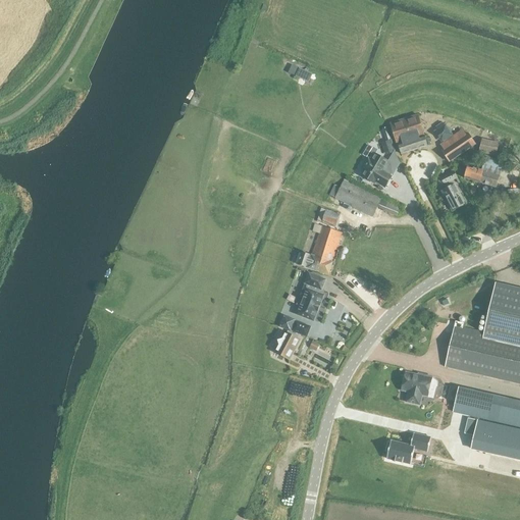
[(310,72),(298,67),(294,74),(307,81),(310,72)]
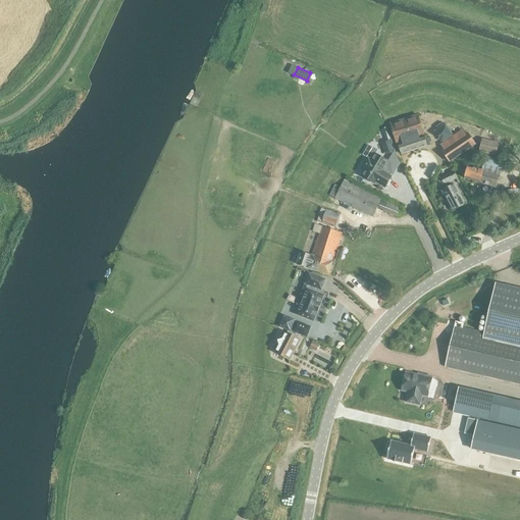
[(397,143),(400,153),(425,145),(416,113),(388,121),(395,143),(397,143)]
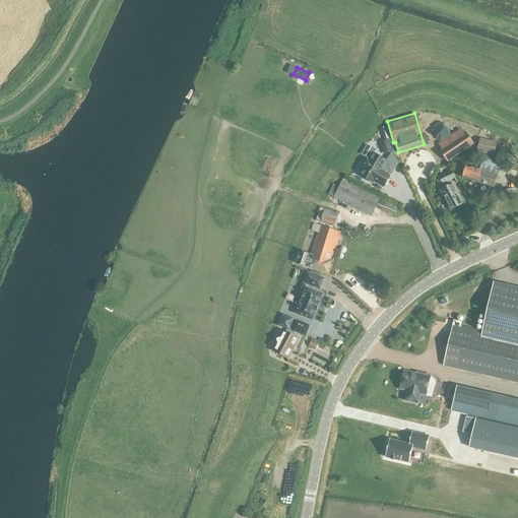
[(433,128),(440,139),(449,132),(442,122),(433,128)]
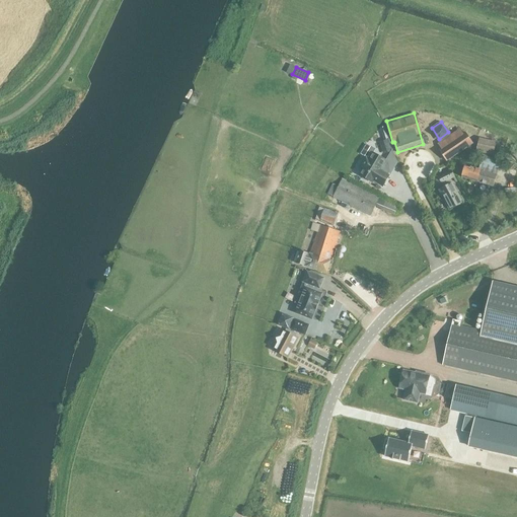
[(437,142),(440,147),(438,149),(445,159),(471,142),(464,131),(462,133),(458,128),(448,135),(437,142)]
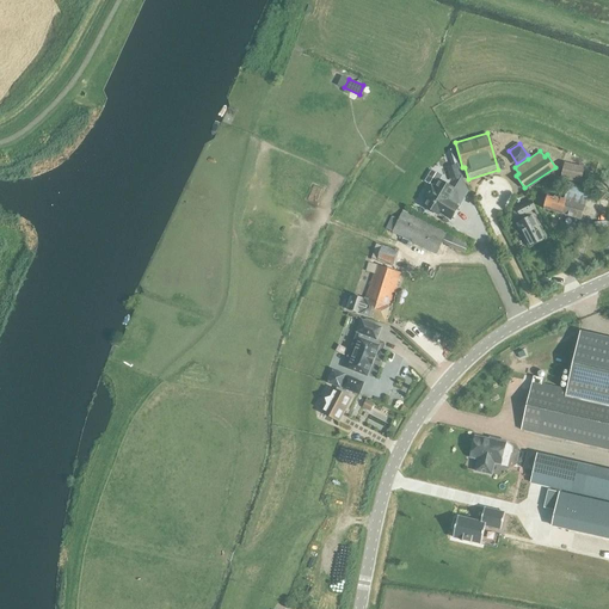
[(450,165),(455,178),(460,177),(460,176),(456,162),(450,165)]
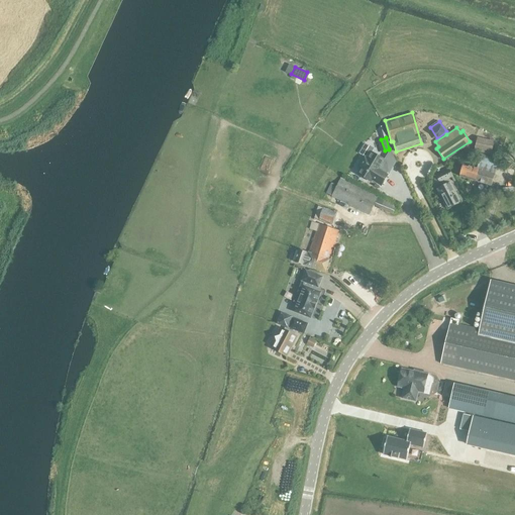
[(490,152),(492,142),(476,138),(474,148),(490,152)]
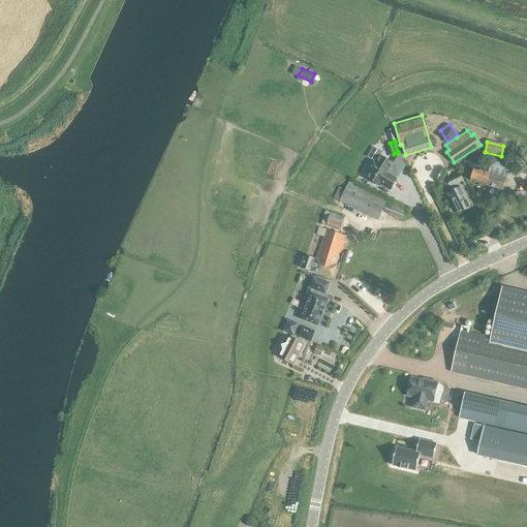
[(389,189),(395,178),(386,172),(392,162),(378,154),(374,160),(371,158),(364,169),(368,172),(365,177),(378,185),(379,183),(389,189)]
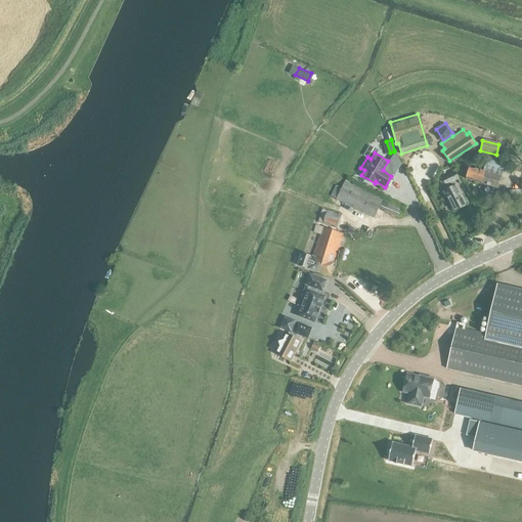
[(481,170),(468,166),(464,177),(495,186),(504,160),(485,155),(481,170)]
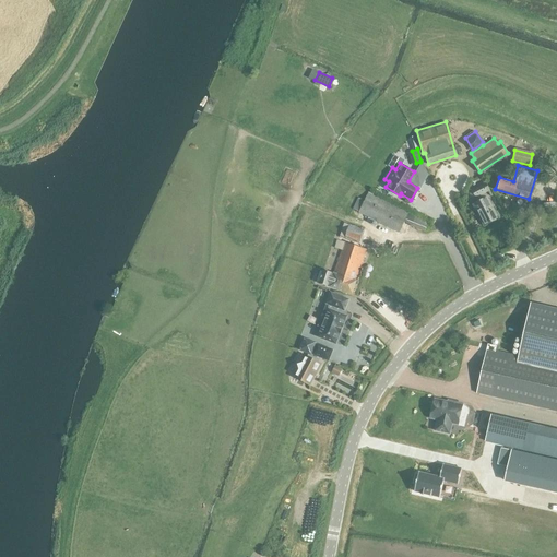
[(471,189),(474,197),(488,189),(484,182),(471,189)]
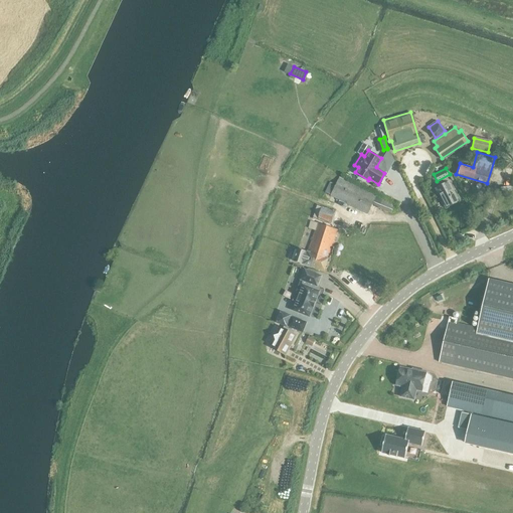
[(329,181),(323,191),(329,194),(365,213),(374,195),(338,176),(334,183),(329,181)]
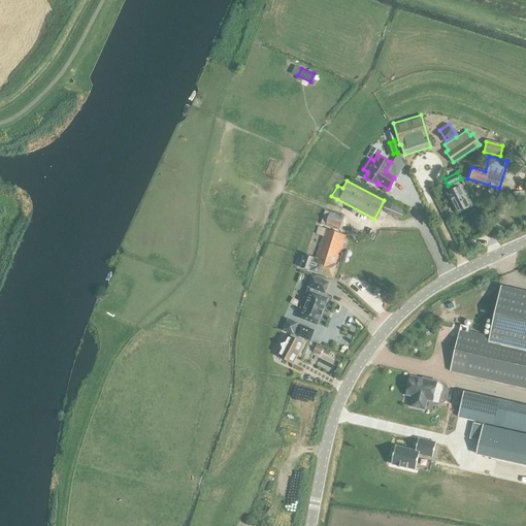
[(468,205),(458,186),(446,192),(456,212),(468,205)]
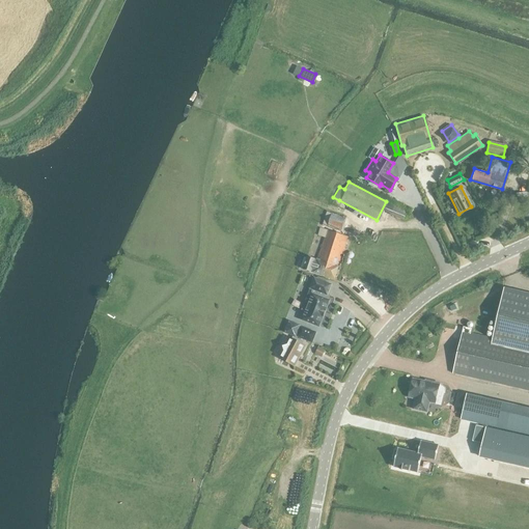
[(392,201),(388,210),(404,217),(407,209),(392,201)]
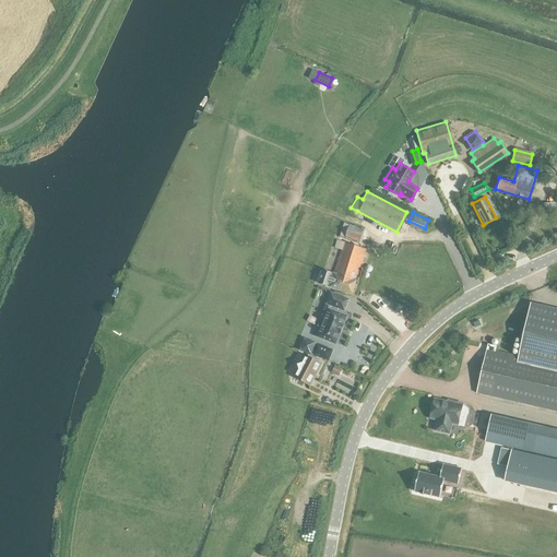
[(339,236),(357,241),(362,228),(343,223),(339,236)]
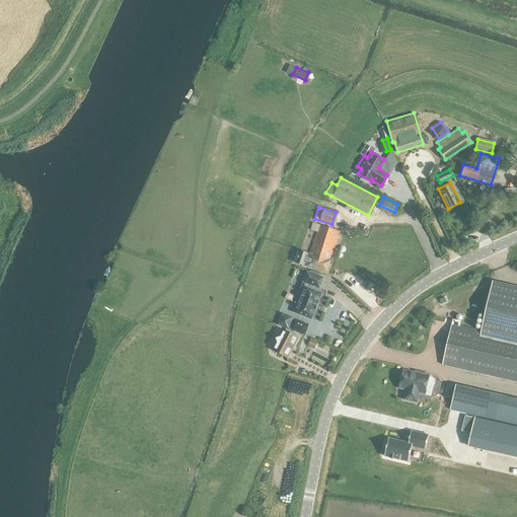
[(316,255),(312,268),(324,272),(339,230),(317,224),(308,252),(316,255)]
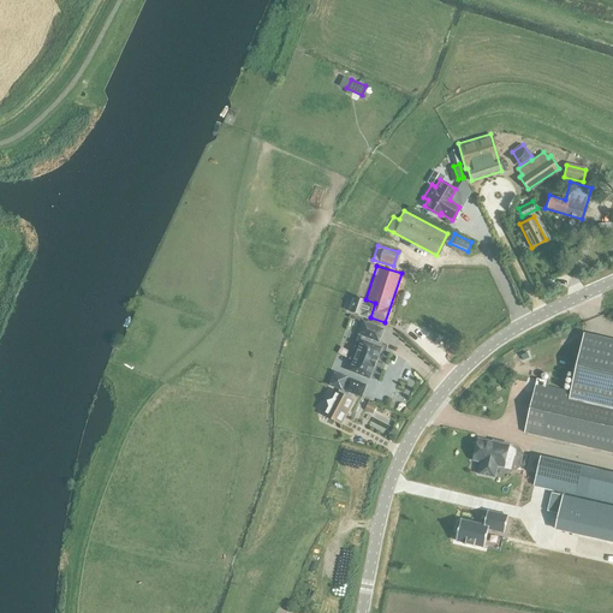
[(350,311),(370,317),(375,303),(365,299),(353,297),(350,311)]
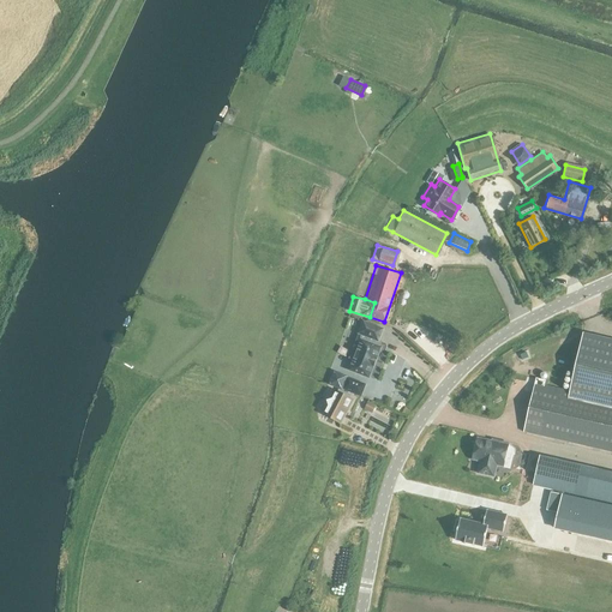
[(351,359),(347,367),(366,376),(371,365),(375,358),(373,357),(378,347),(373,345),(375,339),(376,339),(381,328),(361,321),(357,331),(363,334),(360,340),(359,340),(355,348),(352,347),(347,358),(351,359)]
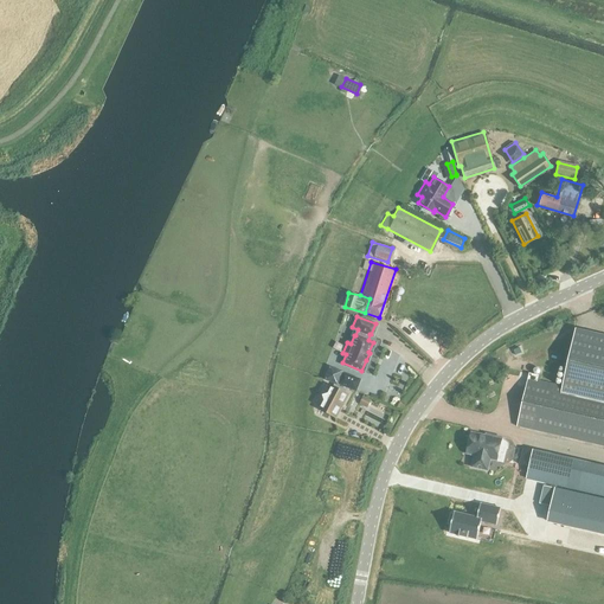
[(424,334),(431,338),(434,331),(428,327),(424,334)]
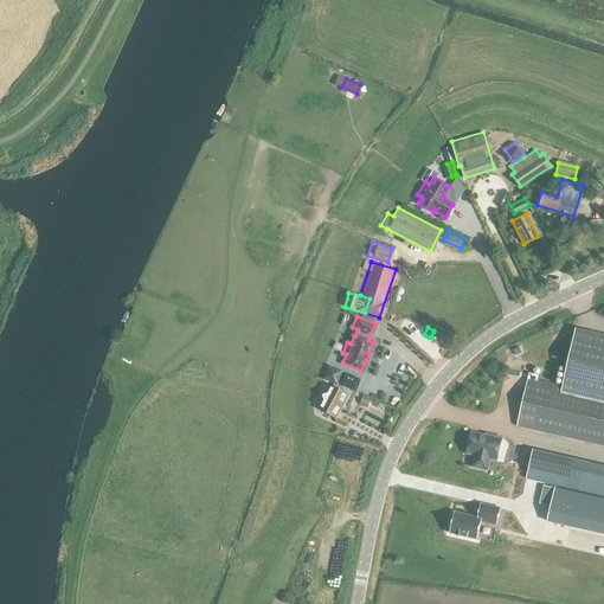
[(535,374),(527,372),(515,425),(603,445),(603,335),(573,328),(560,385),(534,379),(535,374)]
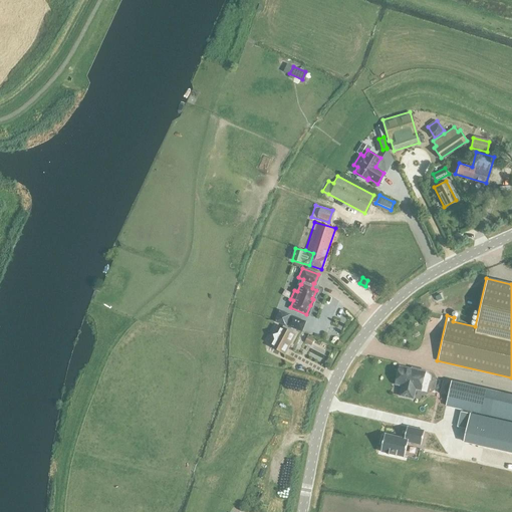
[(304,320),(278,310),(274,320),(300,330),(304,320)]
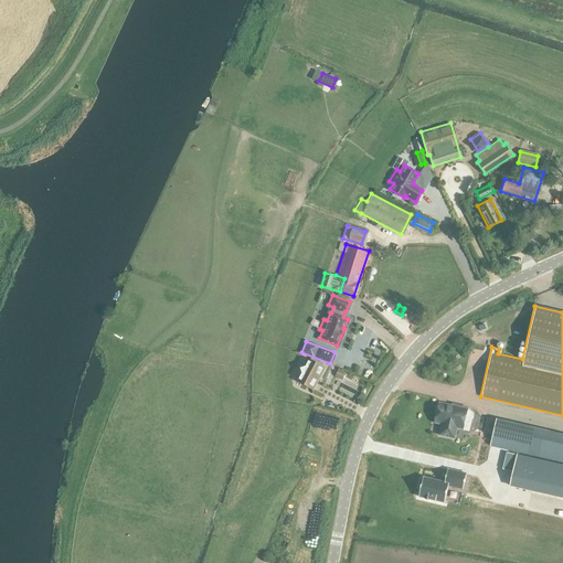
[(296,380),(310,388),(321,365),(308,359),(304,365),(297,367),(300,372),(296,380)]
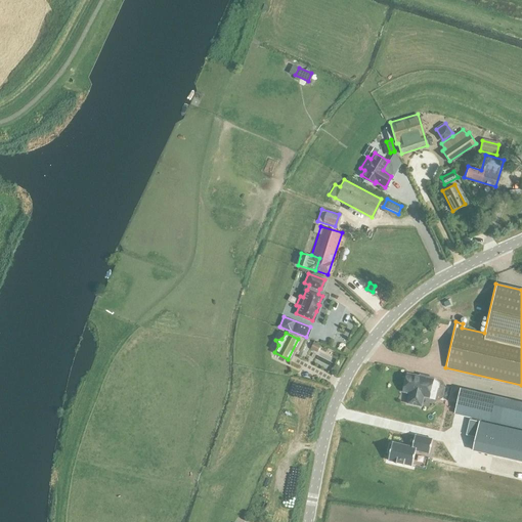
[(318,345),(312,342),(309,347),(315,351),(318,345)]
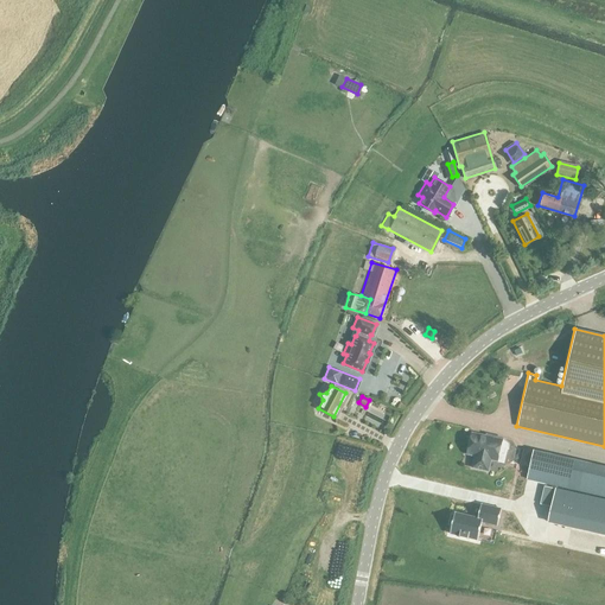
[(503,439),(500,439),(500,437),(491,435),(491,437),(470,432),(470,434),(467,435),(466,440),(467,443),(465,453),(473,454),(470,466),(486,470),(489,458),(502,462),(504,449),(505,447),(507,444),(507,443),(503,439)]
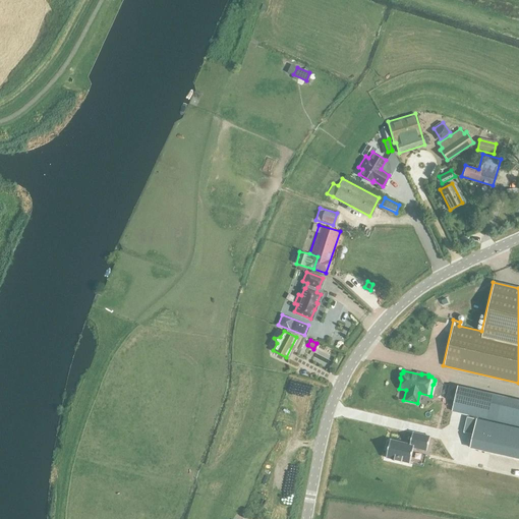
[(518,400),(456,386),(450,409),(518,425),(518,400)]
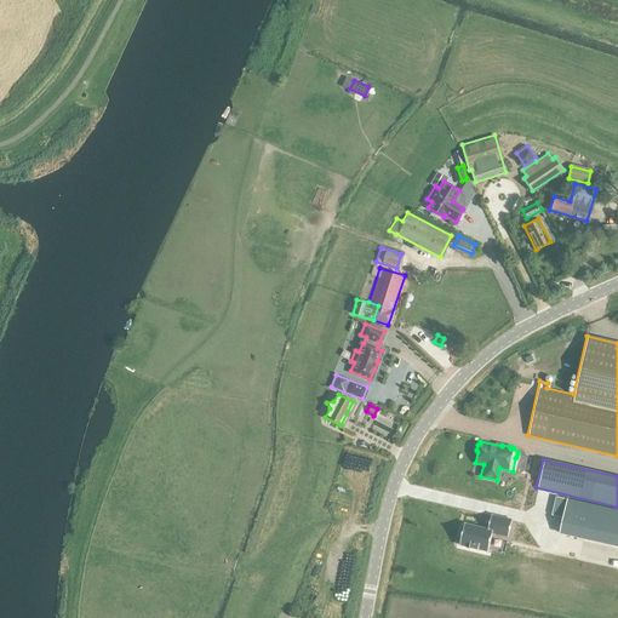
[(617,509),(566,497),(558,530),(617,544),(617,509)]
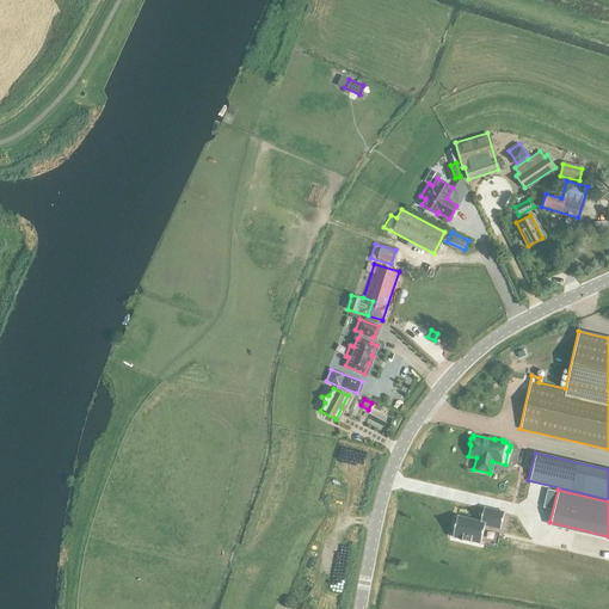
[(483,523),(499,527),(503,511),(483,506),(479,521),(455,515),(455,517),(453,517),(450,526),(453,526),(450,535),(460,537),(460,540),(468,541),(469,540),(479,542),(483,523)]
